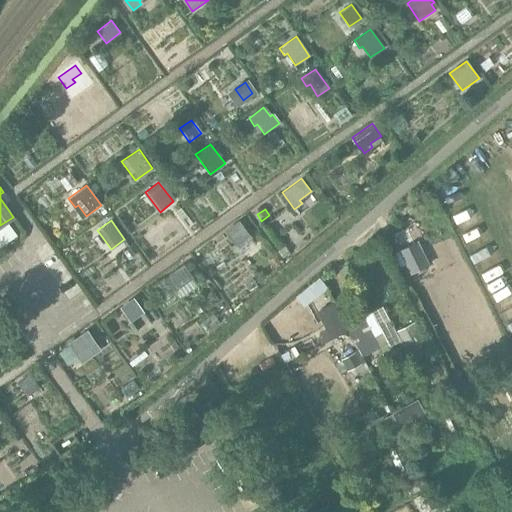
[(224,230),(235,245),(249,235),(238,220),(224,230)]
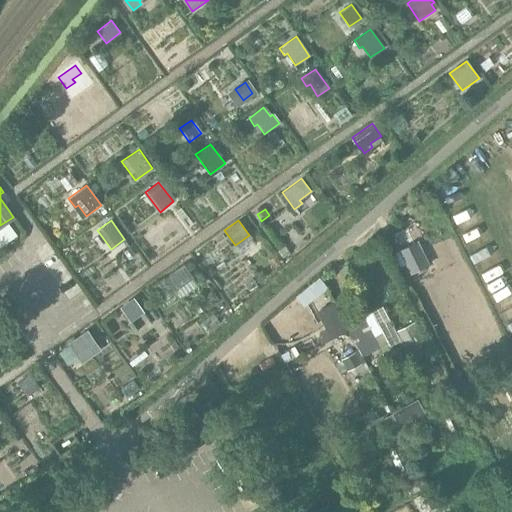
[(398,251),(410,274),(429,265),(417,241),(398,251)]
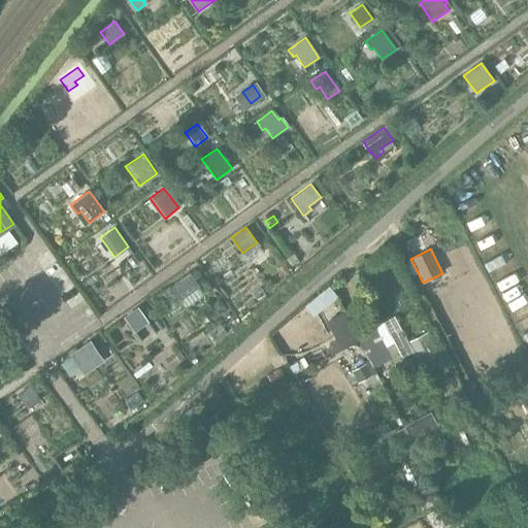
[(399,304),(382,270),(368,277),(386,310),(399,304)]
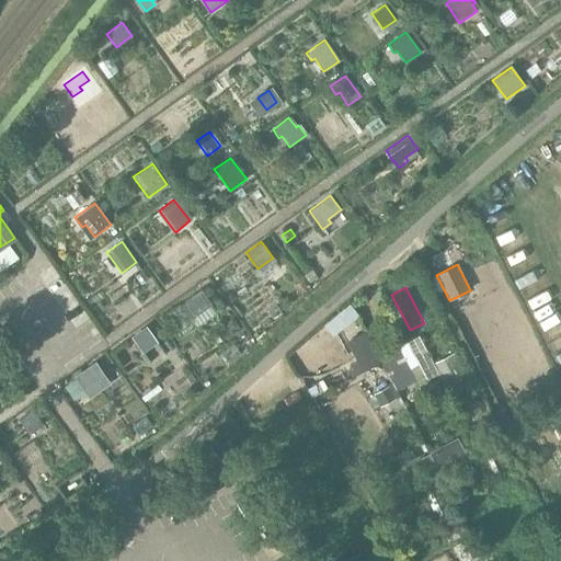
[(191,319),(212,304),(201,288),(183,301),(184,302),(180,305),(191,319)]
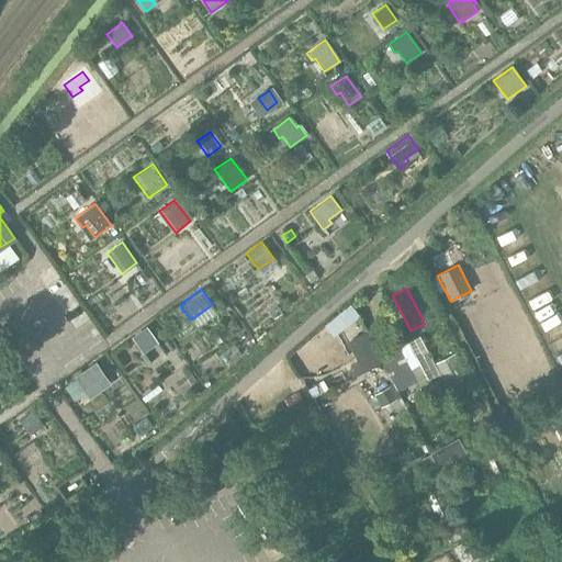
[(338,312),(345,321),(357,311),(350,302),(338,312)]
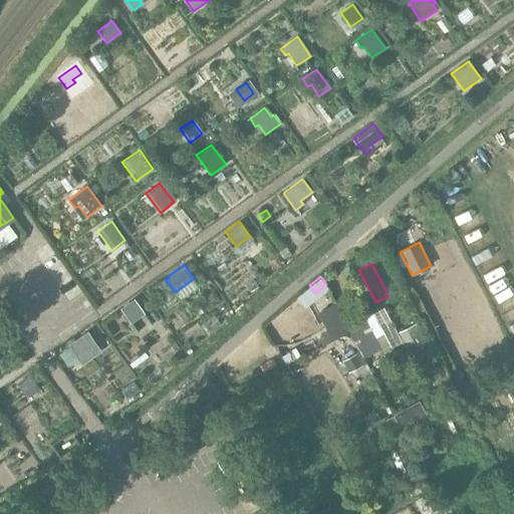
[(145,313),(134,298),(119,308),(131,323),(145,313)]
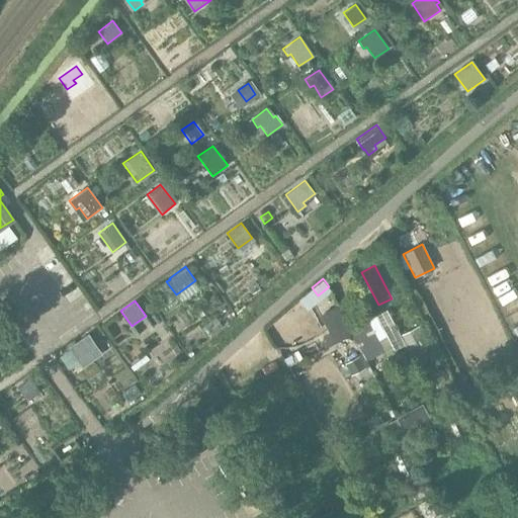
[(322,335),(328,346),(351,334),(337,306),(320,315),(328,332),(322,335)]
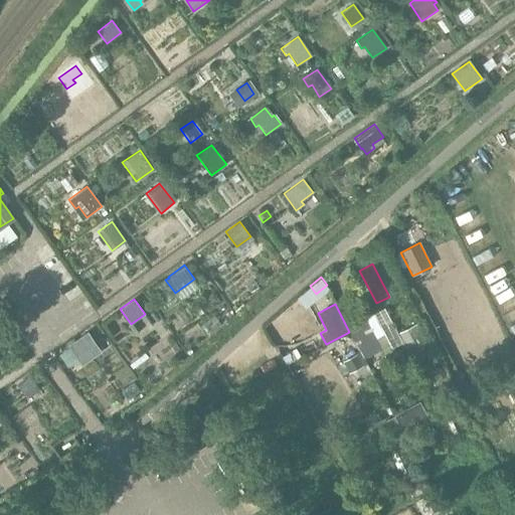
[(383,352),(403,342),(398,333),(385,308),(373,314),(365,318),(361,310),(344,319),(348,328),(350,332),(355,342),(360,352),(364,358),(382,349),(383,352)]
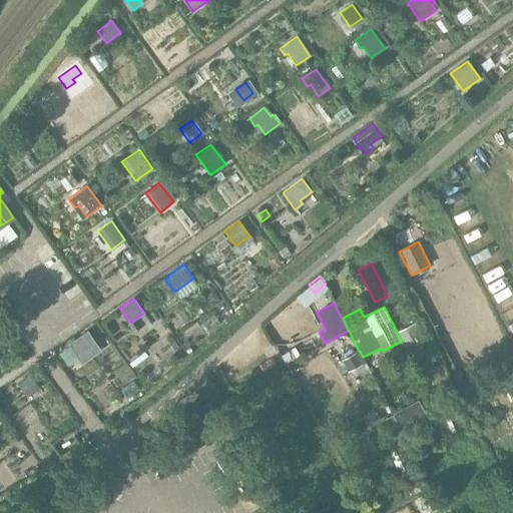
[(415,323),(397,332),(402,341),(411,360),(429,350),(415,323)]
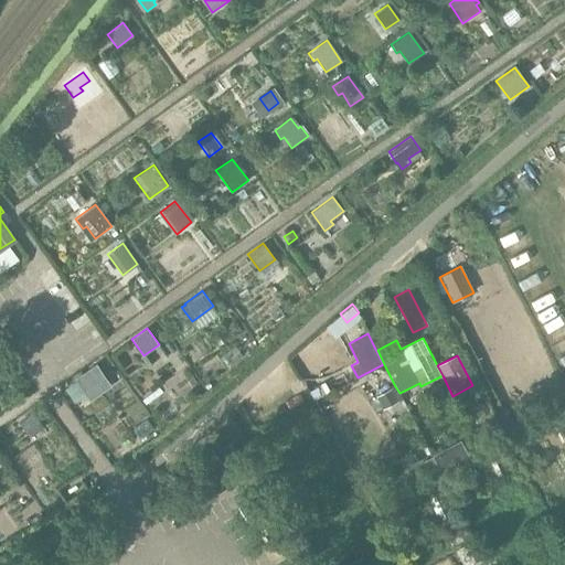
[(89,401),(112,385),(95,364),(74,379),(89,401)]
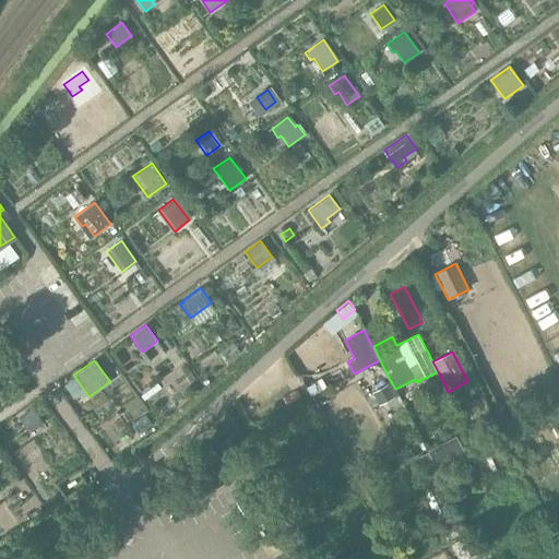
[(306,387),(311,396),(318,392),(313,382),(306,387)]
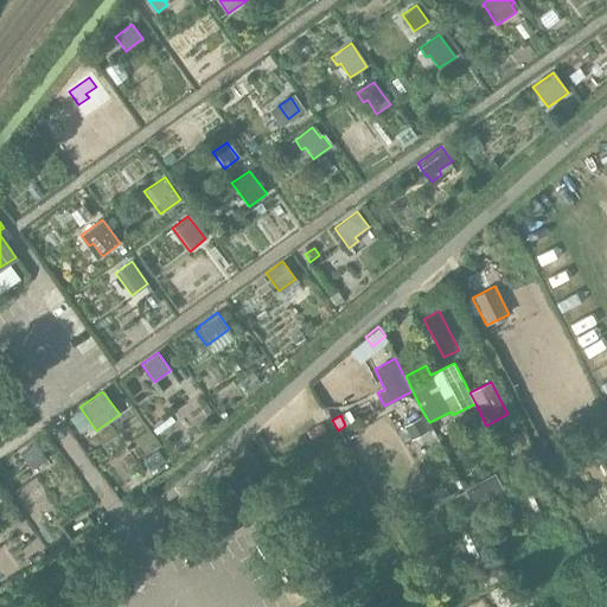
[(411,440),(428,430),(421,416),(403,426),(411,440)]
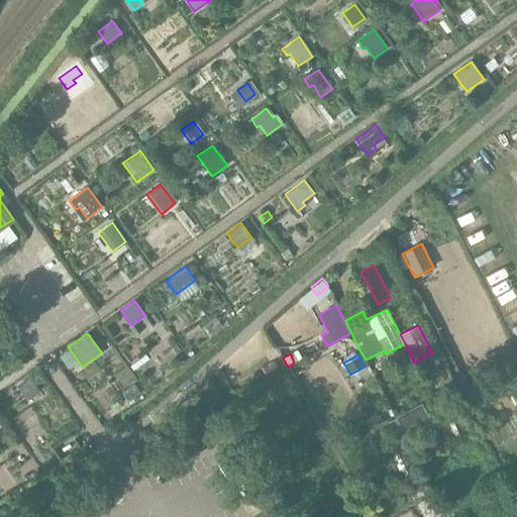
[(39,391),(29,377),(16,386),(27,400),(39,391)]
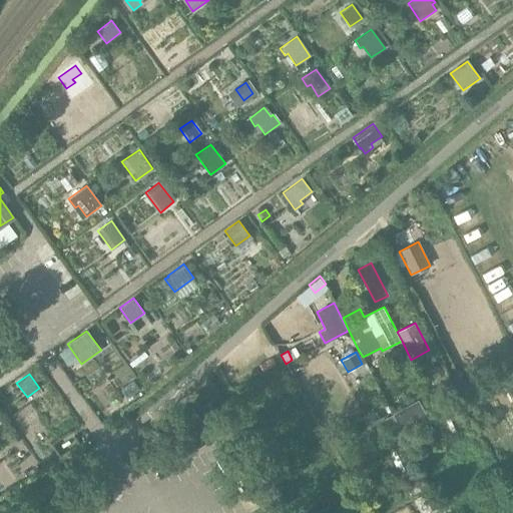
[(393,413),(393,414),(403,432),(428,419),(418,400),(393,413)]
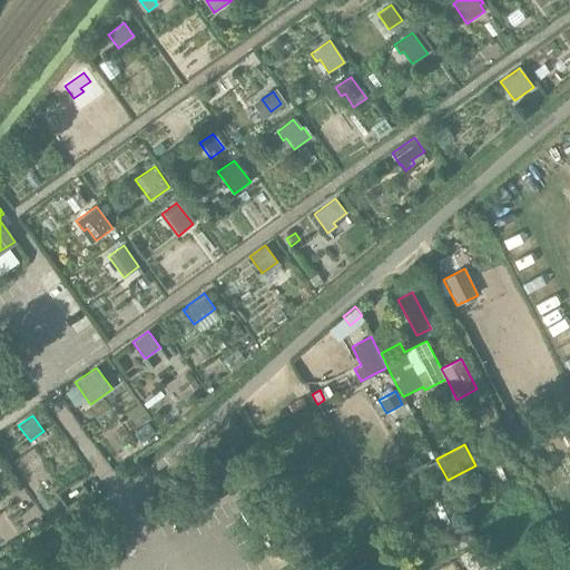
[(415,455),(402,462),(408,474),(422,468),(415,455)]
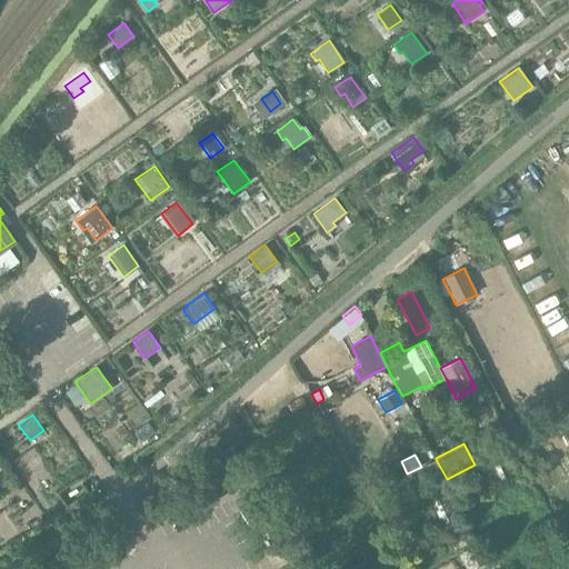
[(448,480),(447,479),(436,459),(426,465),(437,487),(448,480)]
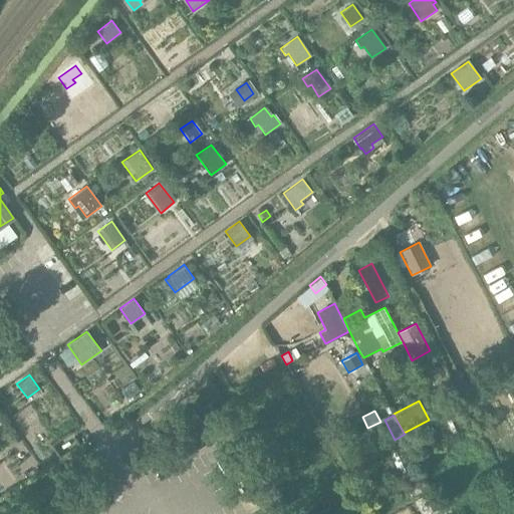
[(400,448),(389,453),(399,474),(410,469),(400,448)]
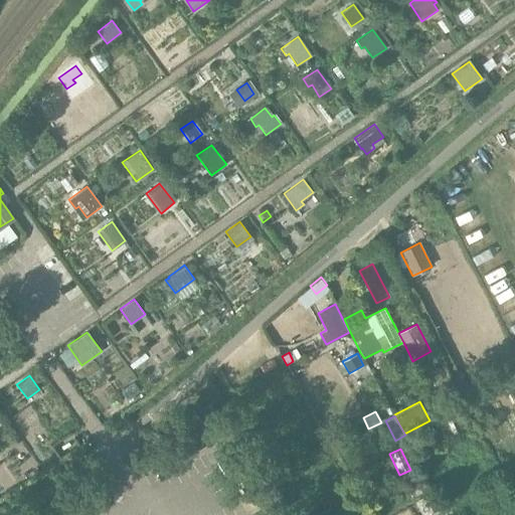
[(424,471),(431,482),(444,475),(438,463),(424,471)]
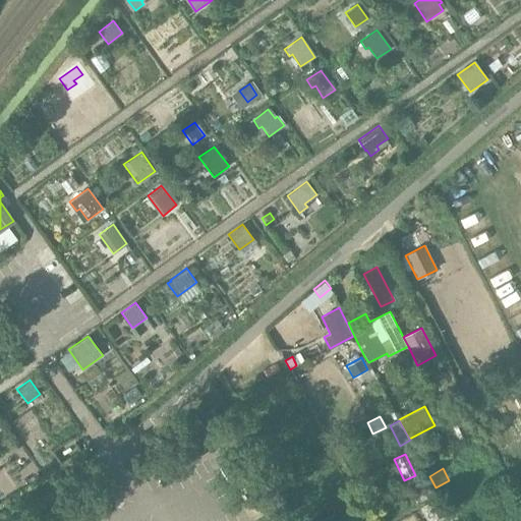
[(417,503),(435,493),(427,481),(410,491),(417,503)]
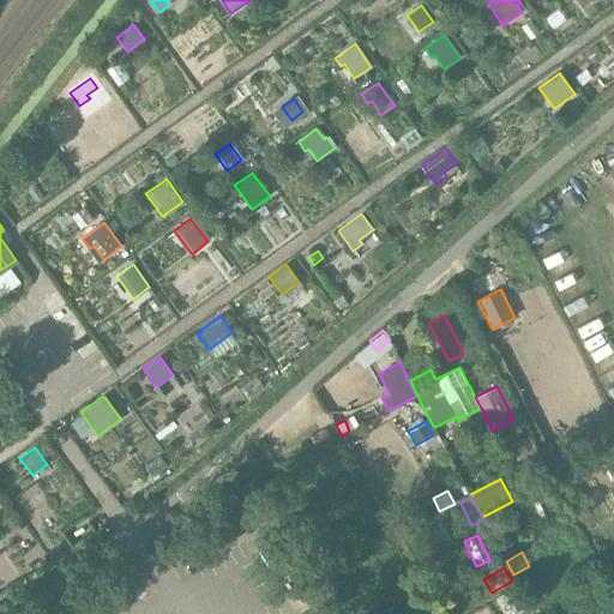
[(494,596),(503,613),(528,613),(524,608),(512,588),(494,596)]
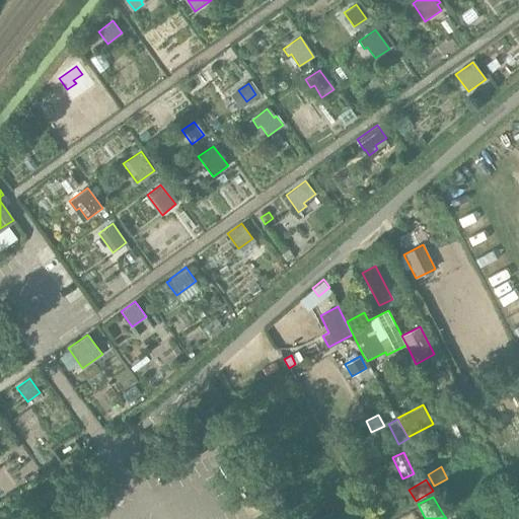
[(451,508),(444,511),(448,518),(451,518),(455,517),(451,508)]
